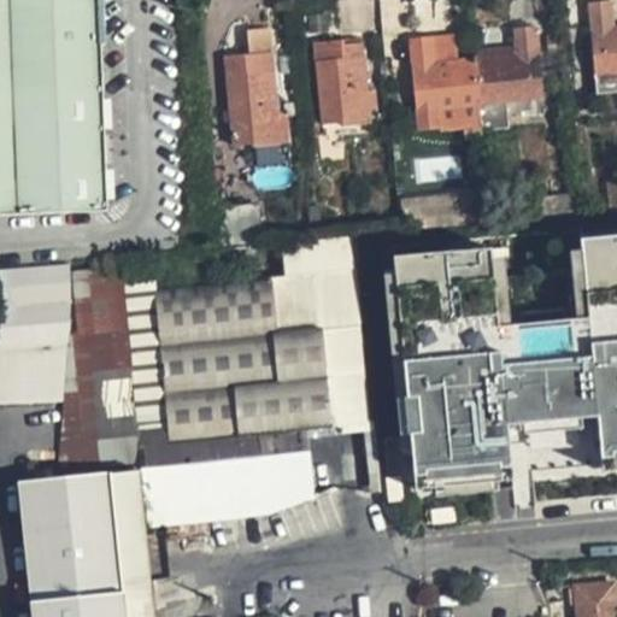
[(105,0),(0,0),(0,201),(113,198),(105,0)]
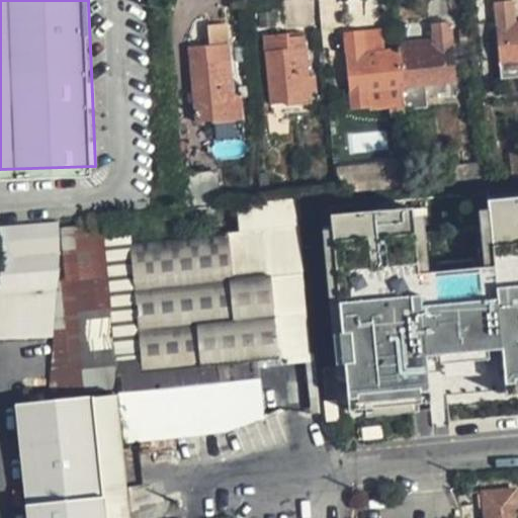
[(517,78),(517,22),(515,23),(513,1),(494,3),(502,80),(517,78)]
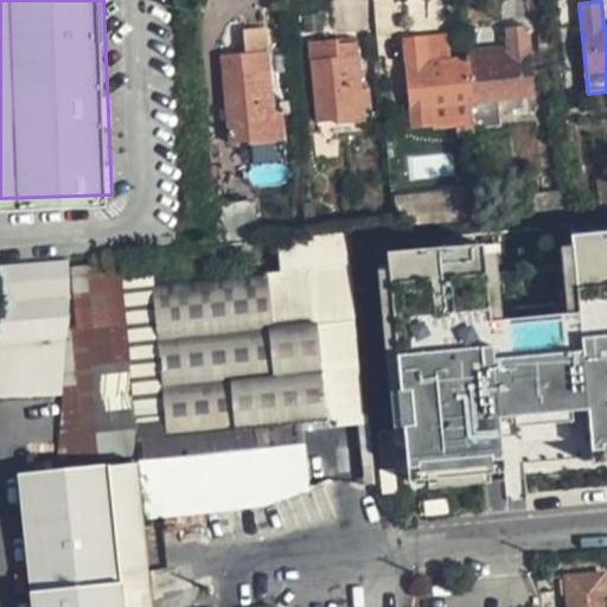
[(494,48),(496,56),(467,58),(474,129),(499,127),(497,101),(534,97),(526,27),(505,30),(506,46),(494,48)]
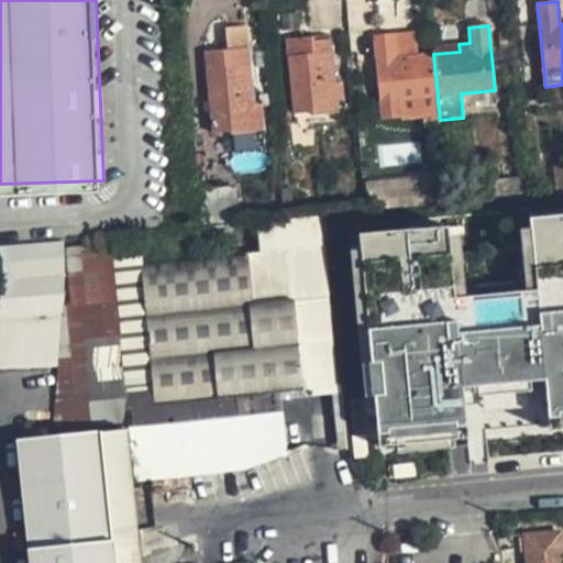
[(205,53),(212,133),(229,132),(229,133),(256,131),(253,101),(246,26),(225,28),(228,51),(205,53)]
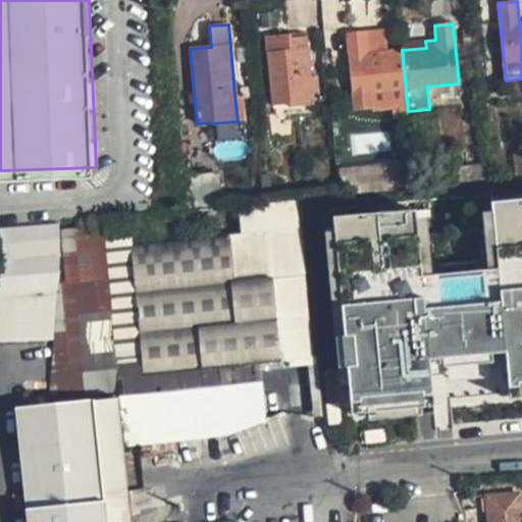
[(347,34),(353,110),(382,108),(383,117),(408,115),(402,50),(386,51),(383,31),(347,34)]
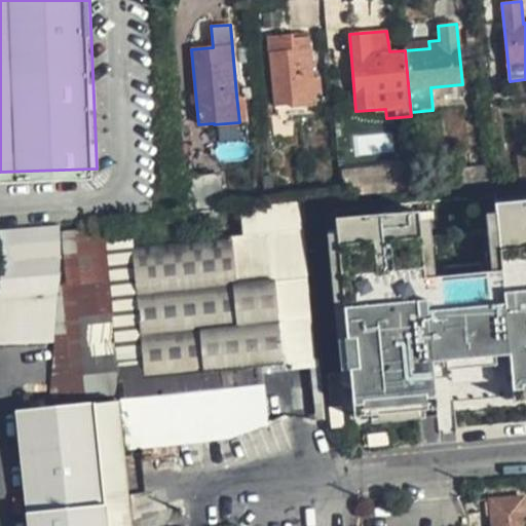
[(267,38),(274,106),(290,105),(290,108),(315,105),(314,95),(322,94),(320,78),(312,78),(308,34),(267,38)]
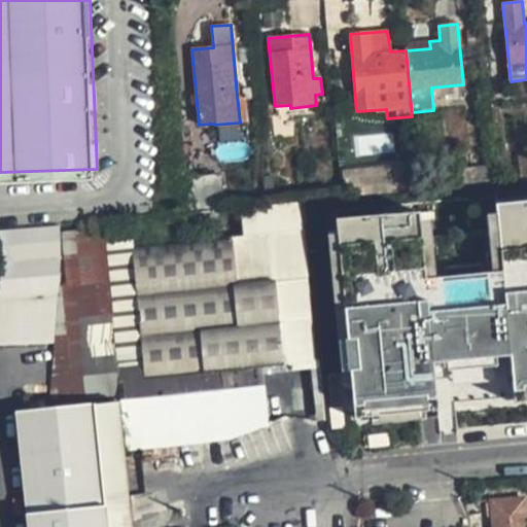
[(237,95),(240,123),(248,121),(245,94),(237,95)]
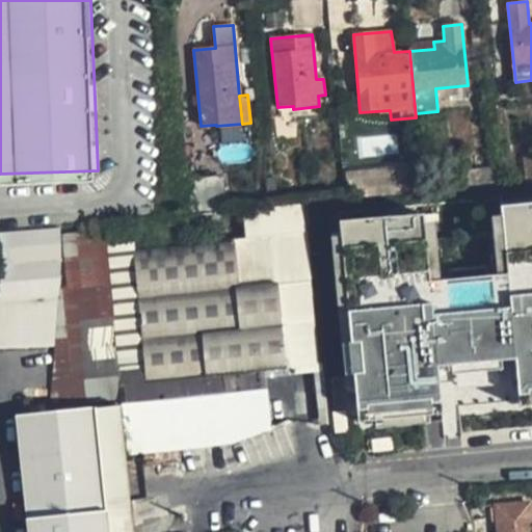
[(531,157),(523,158),(527,183),(531,182),(531,157)]
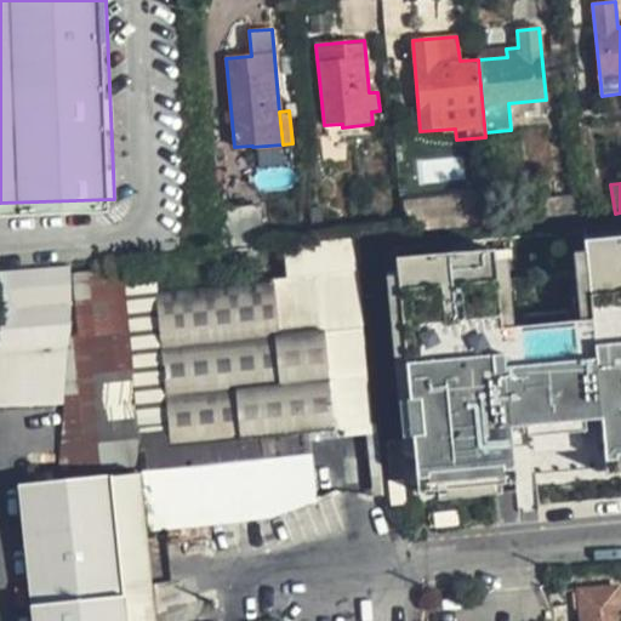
[(585,194),(541,199),(543,221),(587,216),(585,194)]
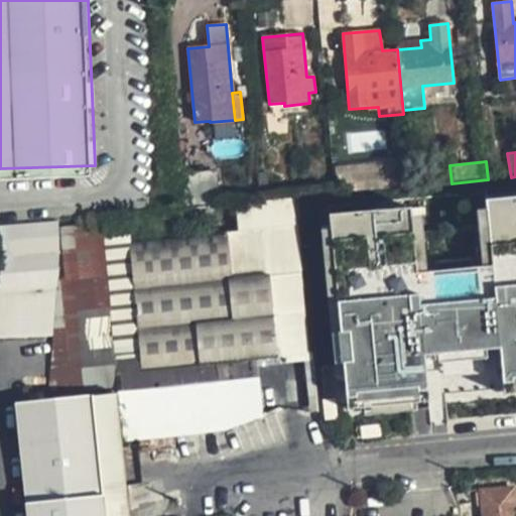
[(358,167),(338,169),(340,194),(379,190),(377,167),(358,168),(358,167)]
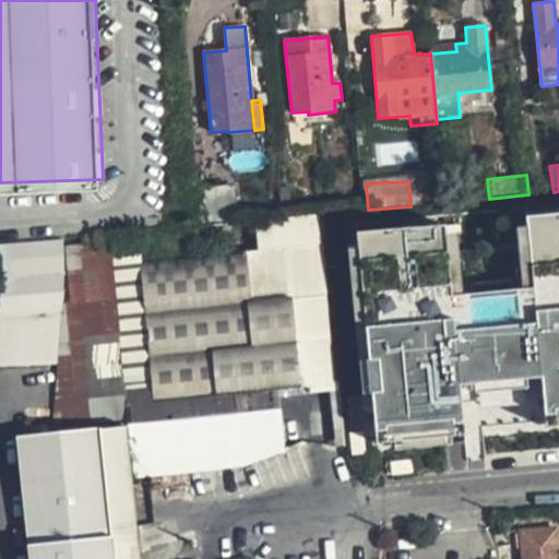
[(234,186),(197,189),(200,222),(236,218),(234,186)]
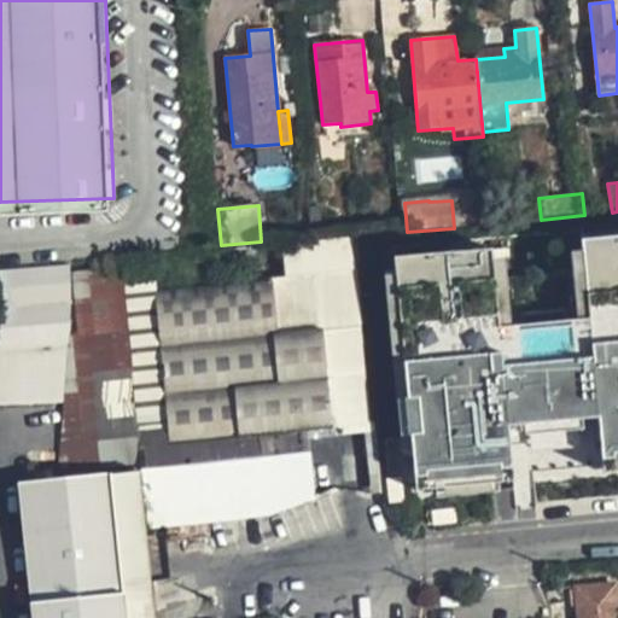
[(479,245),(386,256),(412,489),(508,478),(502,427),(588,418),(594,481),(617,477),(617,234),(572,240),(581,316),(508,325),(501,261),(482,263),(479,245)]
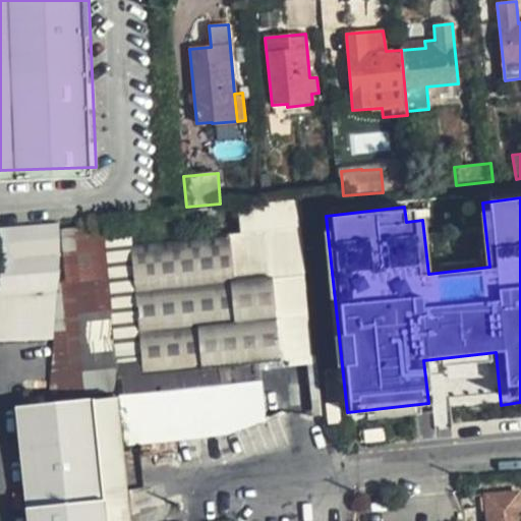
[(297,200),(238,206),(241,232),(300,227),(297,200)]
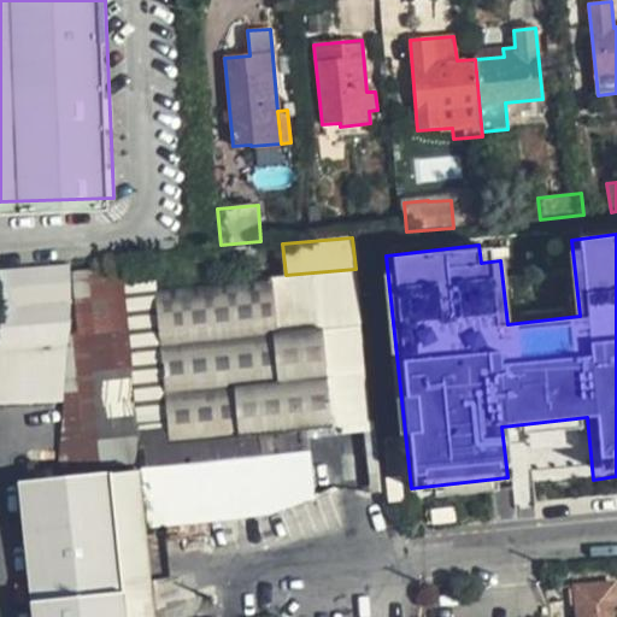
[(153,257),(122,260),(122,266),(139,436),(168,434),(165,395),(160,347),(156,292),(153,257)]
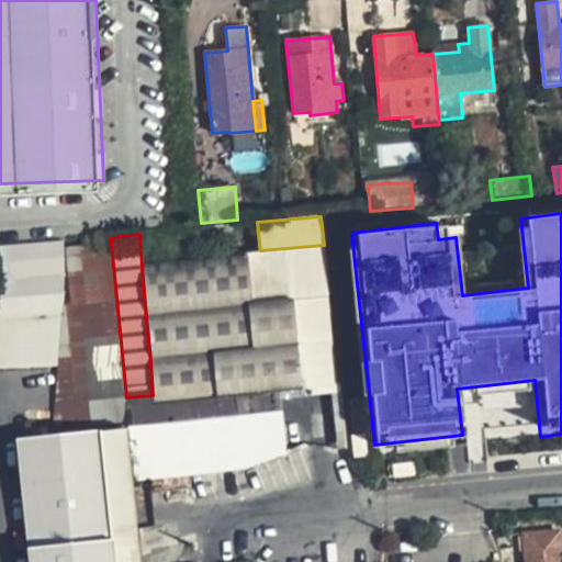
[(64,240),(0,246),(0,368),(57,366),(65,276),(64,240)]
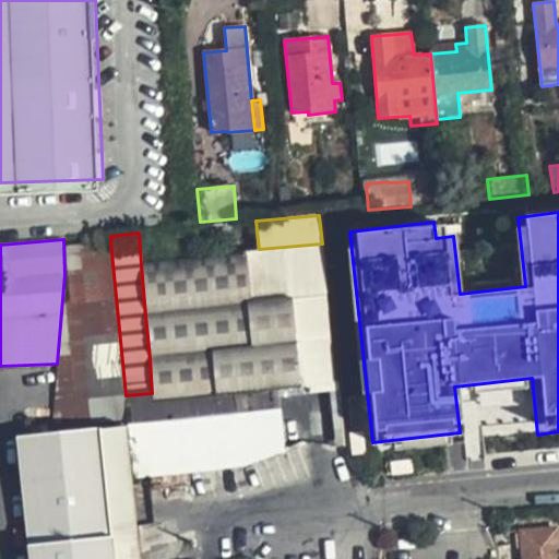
[(110,241),(64,246),(70,305),(61,306),(57,364),(54,424),(90,421),(88,399),(126,395),(110,241)]
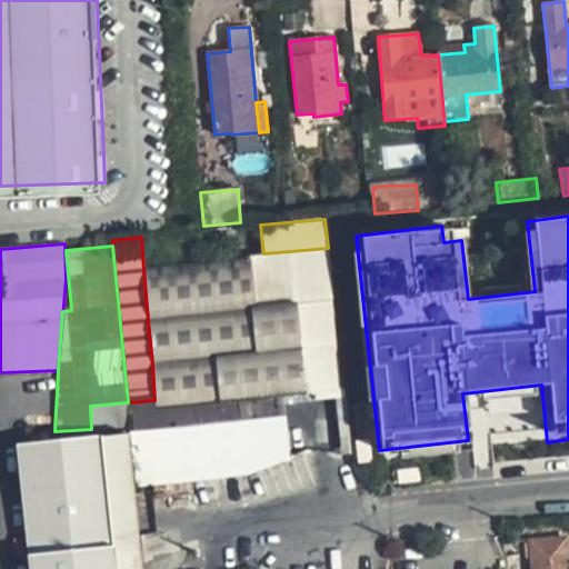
[(263,253),(247,258),(252,309),(297,305),(331,301),(328,248),(263,253)]
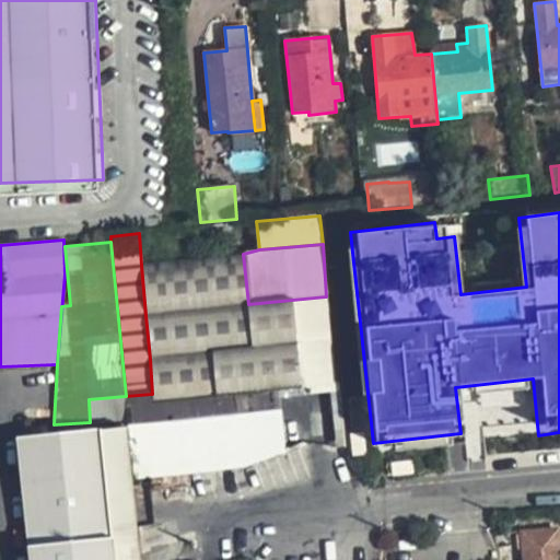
[(171,261),(141,265),(146,315),(171,312),(248,304),(243,254),(171,261)]
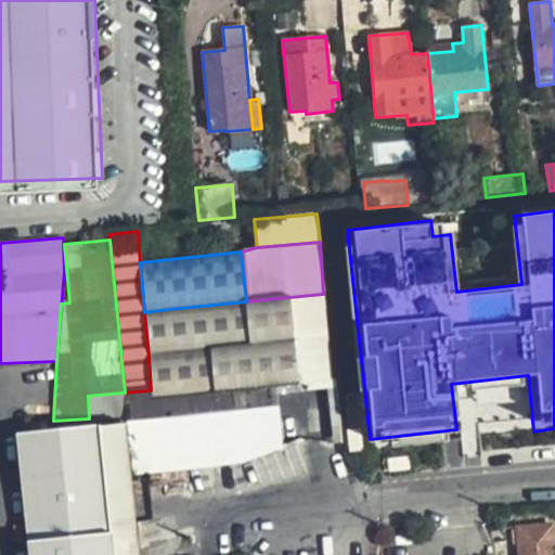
[(323,294),(289,297),(298,385),(299,391),(326,389),(333,388),(323,294)]
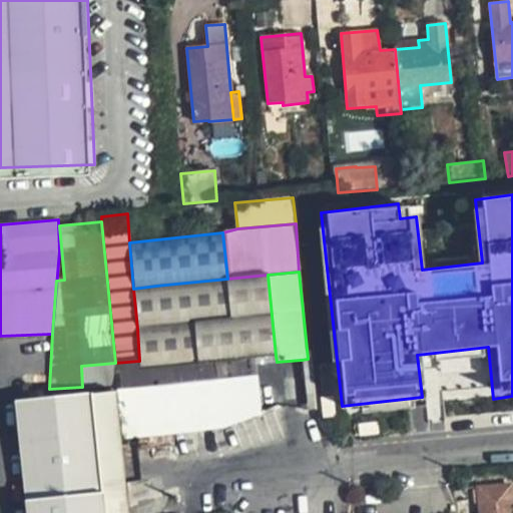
[(268,275),(227,279),(230,320),(194,324),(198,364),(255,358),(276,356),(268,275)]
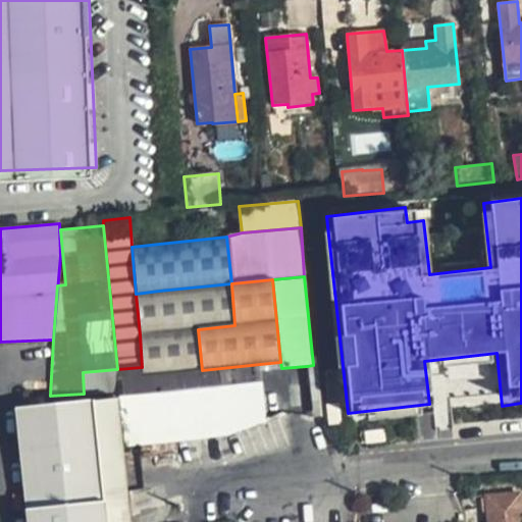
[(159,291),(136,294),(140,334),(160,332),(235,325),(231,283),(159,291)]
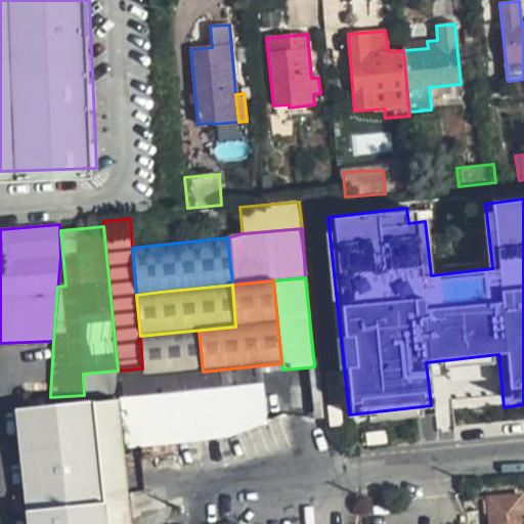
[(161,334),(140,336),(142,368),(143,377),(161,375),(203,372),(199,331),(161,334)]
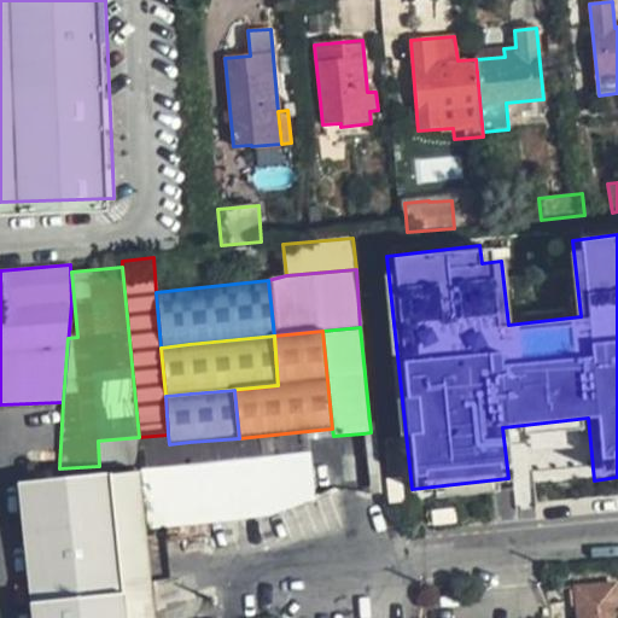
[(151,529),(191,525),(267,514),(293,506),(314,497),(308,431),(239,438),(190,442),(169,444),(168,435),(139,437),(141,464),(145,471),(151,529)]
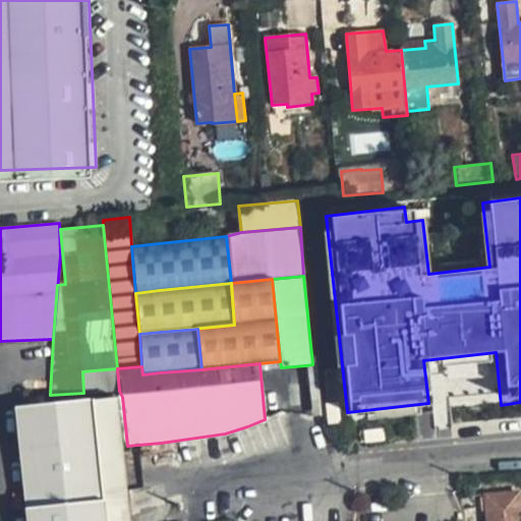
[(312,364),(306,365),(312,415),(322,415),(315,364),(312,364)]
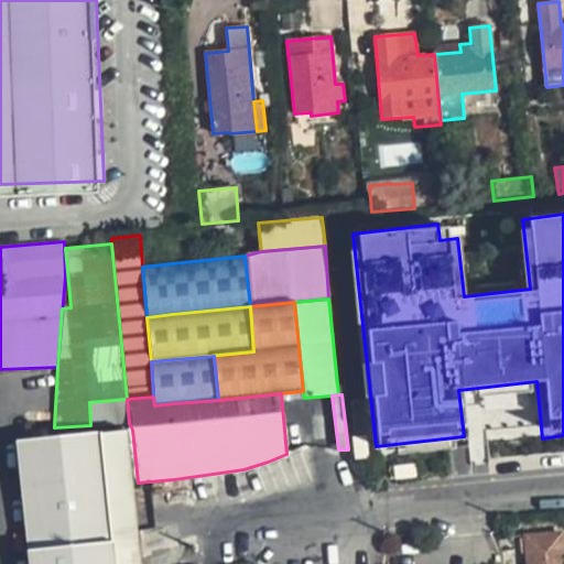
[(140,563),(127,430),(107,432),(120,563),(140,563)]
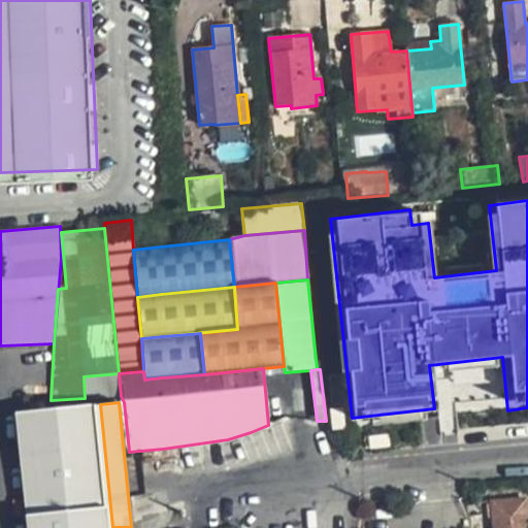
[(112,527),(100,404),(15,413),(28,527),(112,527)]
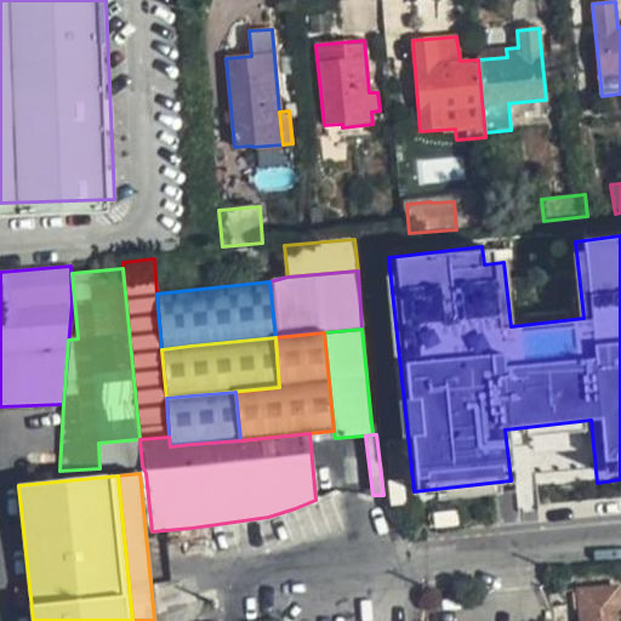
[(619,587),(577,591),(580,620),(620,620),(620,614),(620,613),(620,594),(619,587)]
